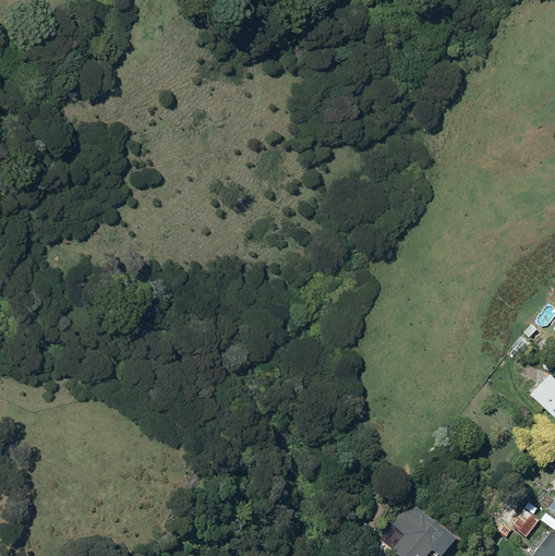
[(529,337),(533,340),(539,334),(534,330),(529,337)]
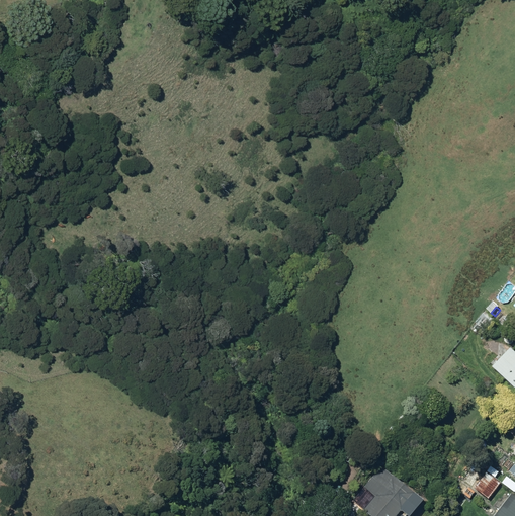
[(493,367),(514,387),(514,349),(512,347),(493,367)]
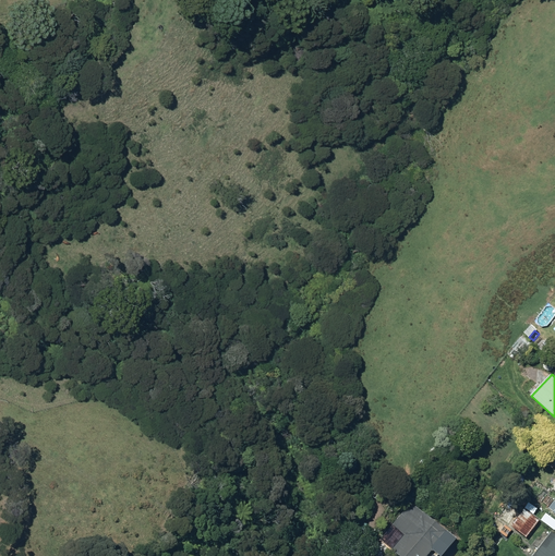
[(394,550),(401,555),(432,555),(438,548),(443,552),(455,538),(450,534),(451,532),(425,511),(424,512),(412,503),(394,526),(406,535),(394,550)]
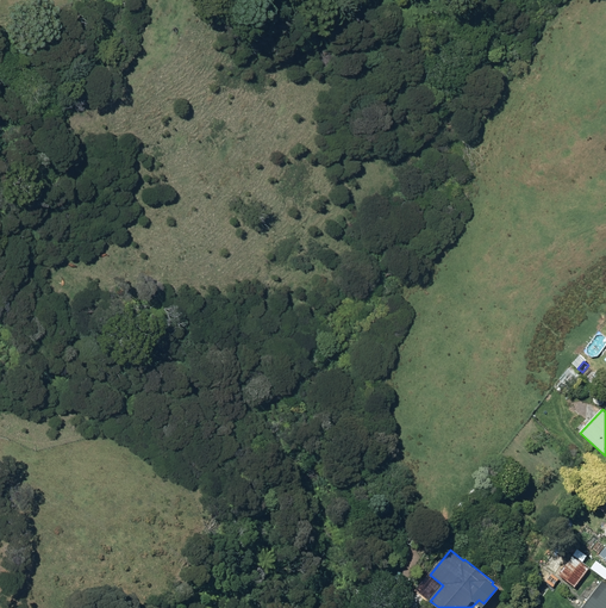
[(578,589),(592,570),(574,557),(560,576),(578,589)]
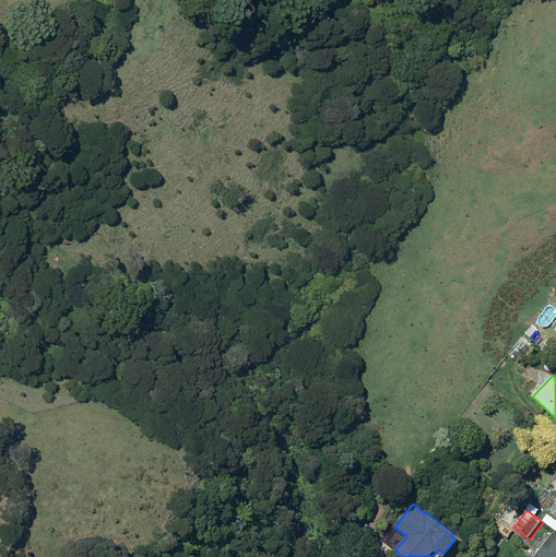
[(545,522),(555,530),(555,522),(548,517),(545,522)]
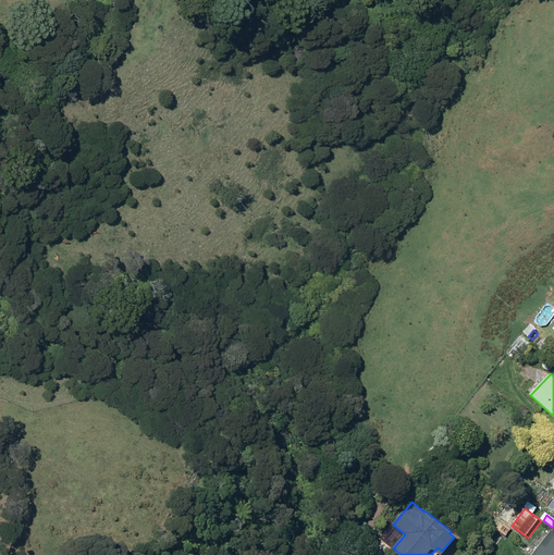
[(553,533),(551,531),(533,554),(553,554),(553,533)]
